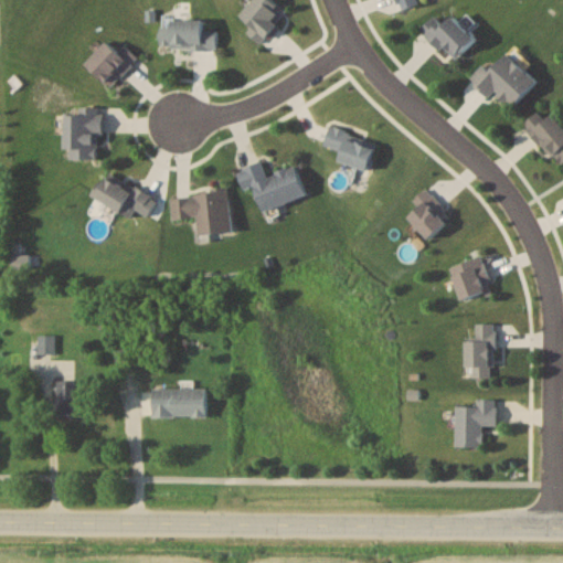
[(418,7),(416,0),(393,0),(397,13),(418,7)]
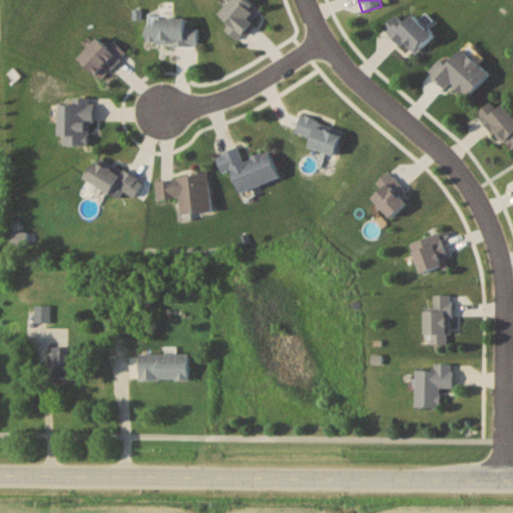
[(412,57),(433,37),(411,15),(403,24),(395,16),(384,28),(412,57)]
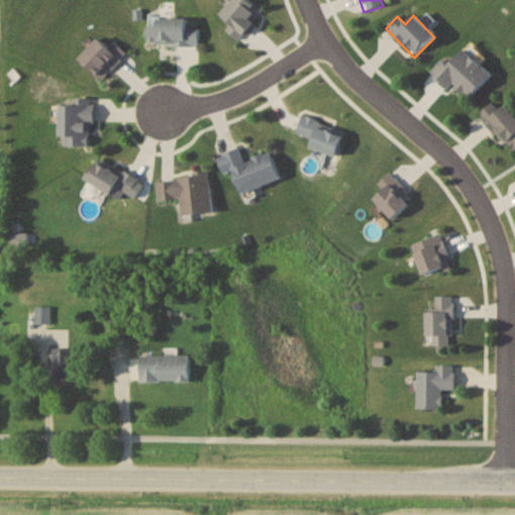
[(186,20),(144,20),(144,46),(197,46),(197,29),(186,29),(186,20)]
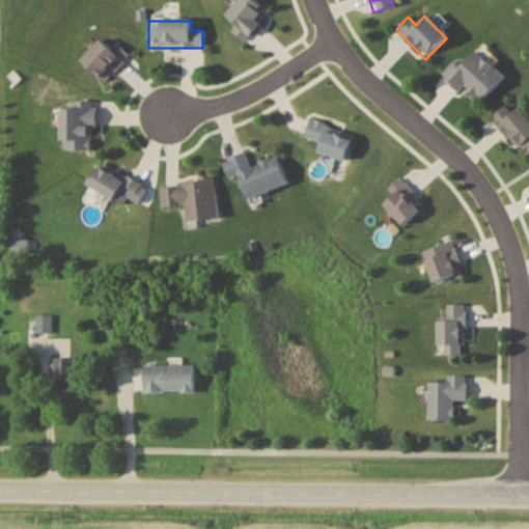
[(128,56),(114,43),(108,49),(100,40),(80,61),(102,83),(128,56)]
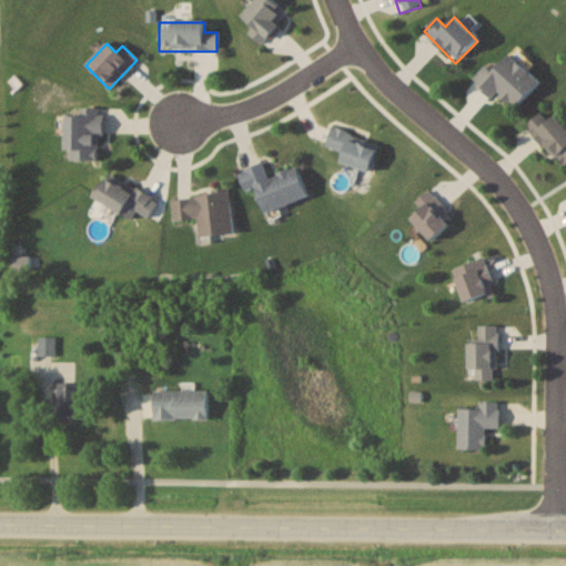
[(498,93),(515,109),(538,83),(507,56),(491,73),(485,68),(473,81),(493,99),(498,93)]
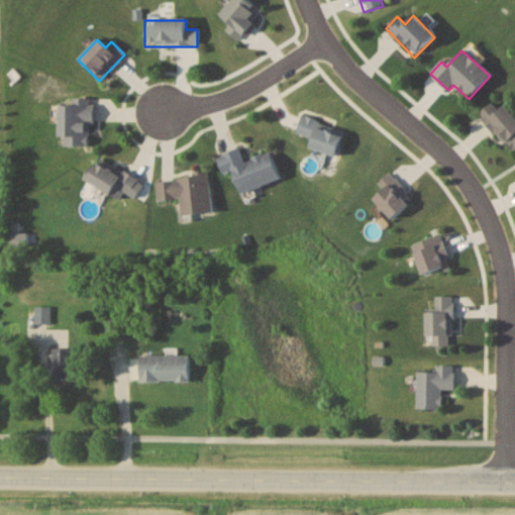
[(91,102),(59,102),(59,147),(91,147),(91,102)]
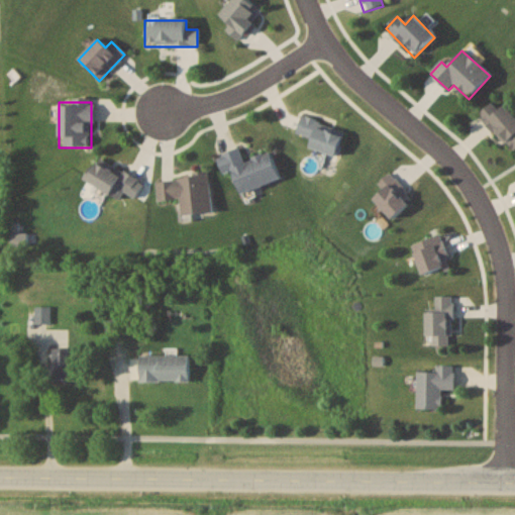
[(514,117),(503,104),(498,109),(492,103),(479,115),(512,153),(514,150),(514,117)]
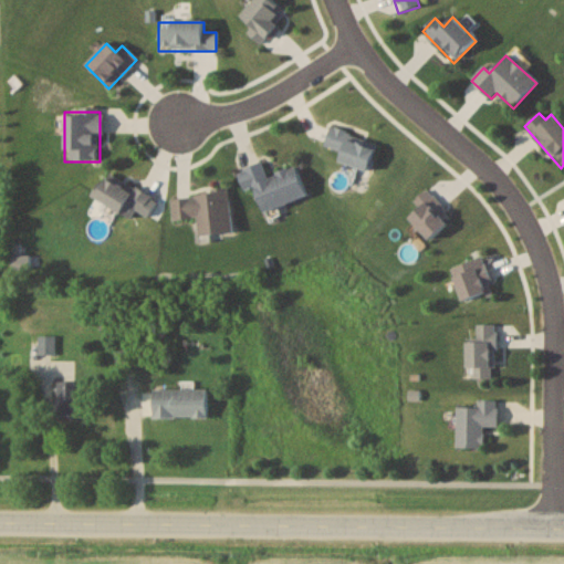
[(367,173),(376,146),(330,128),(323,147),(341,153),(337,162),(367,173)]
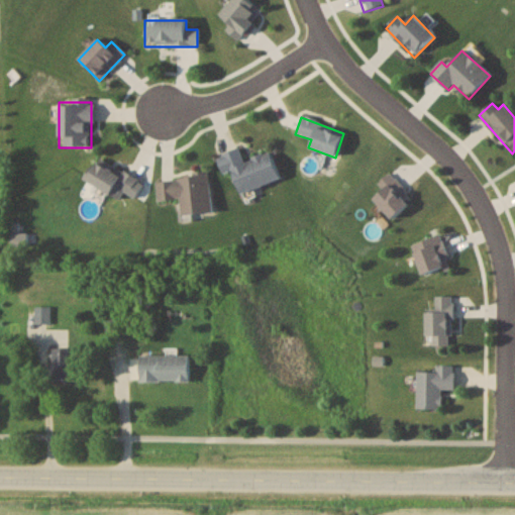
[(222,175),(231,172),(238,193),(278,180),(269,153),(242,162),(238,149),(216,156),(222,175)]
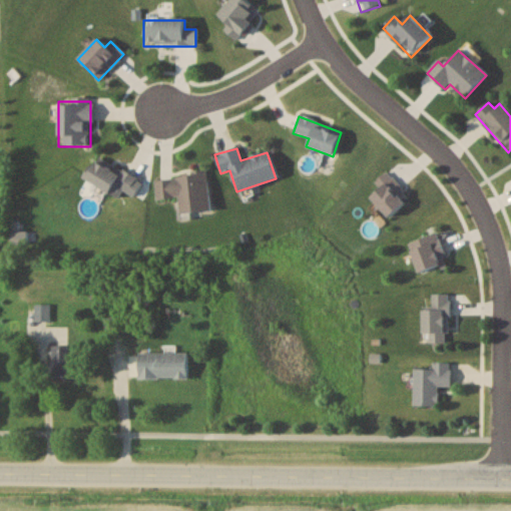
[(83,178),(116,198),(121,191),(132,197),(140,184),(95,158),(83,178)]
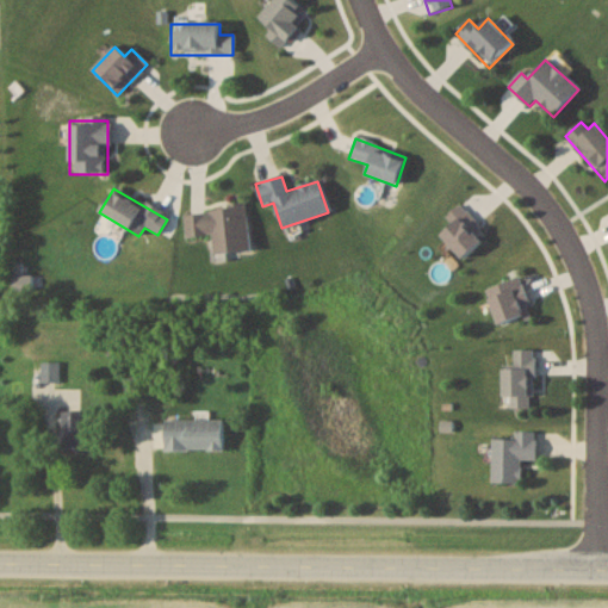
[(246,208),(184,211),(185,239),(210,236),(211,255),(248,253),(246,208)]
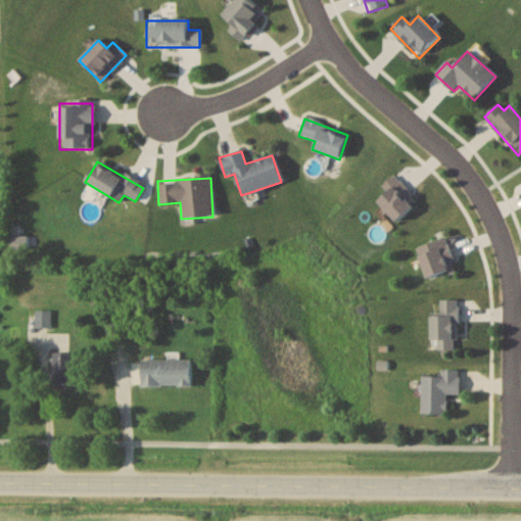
[(374,196),(394,222),(415,204),(394,179),(374,196)]
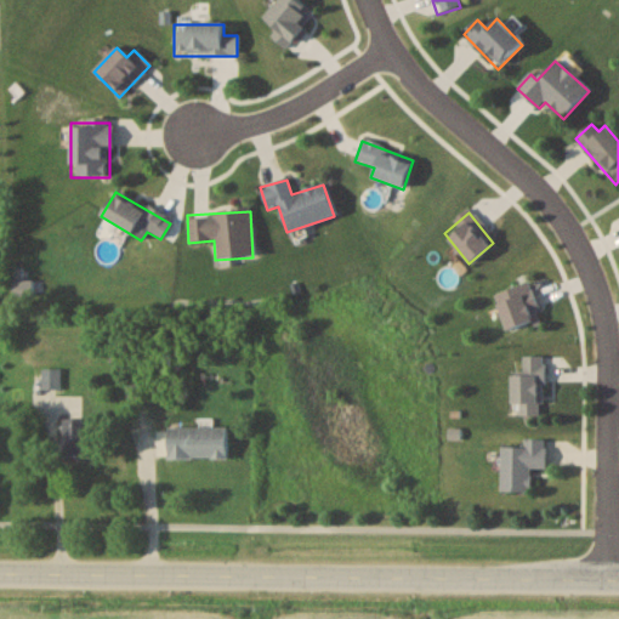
[(506,330),(540,319),(529,283),(495,294),(506,330)]
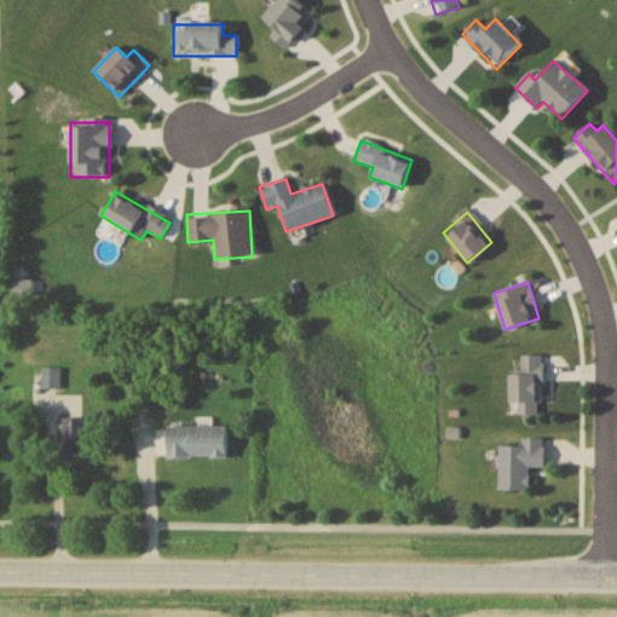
[(508,372),(508,414),(541,414),(541,356),(519,356),(519,372),(508,372)]
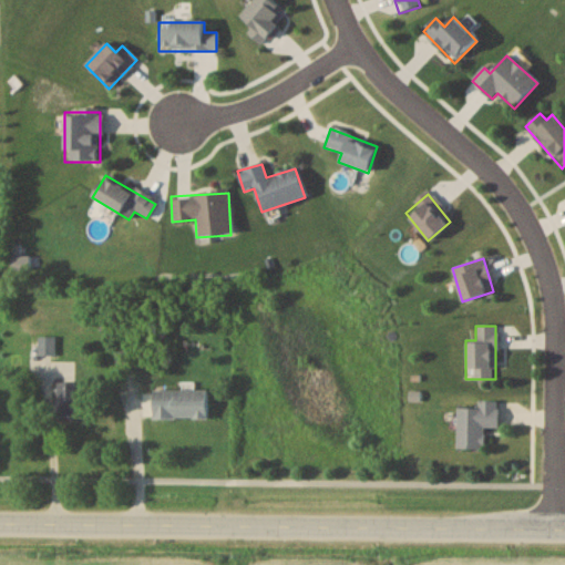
[(52,338),(38,338),(38,355),(52,355),(52,338)]
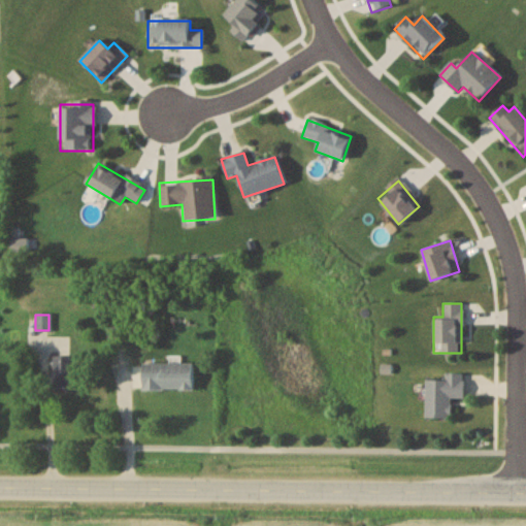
[(52,390),(76,390),(76,368),(68,368),(68,356),(52,356),(52,390)]
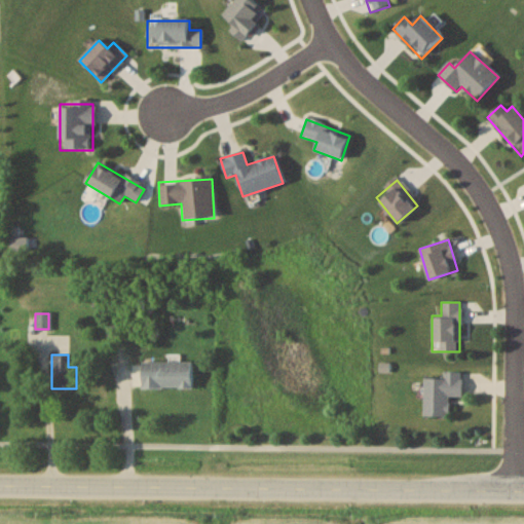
[(191,362),(141,362),(141,388),(191,388),(191,362)]
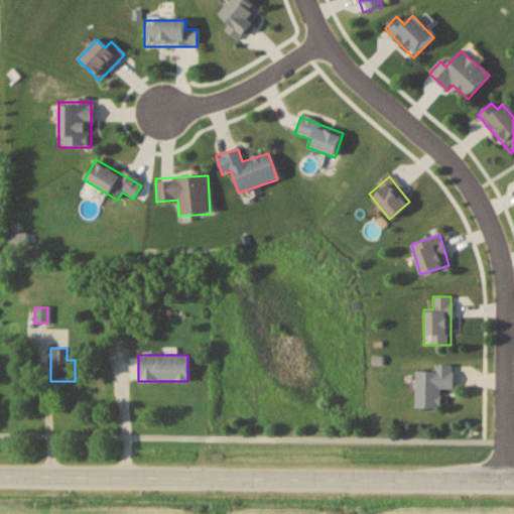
[(452,388),(452,365),(434,365),(434,371),(415,371),(414,408),(439,408),(439,388),(452,388)]
